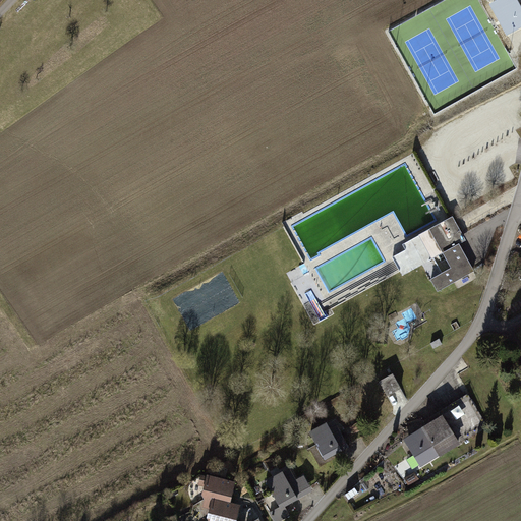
[(520,26),(520,8),(516,0),(499,0),(494,3),(490,5),(499,21),(507,36),(510,34),(520,26)]
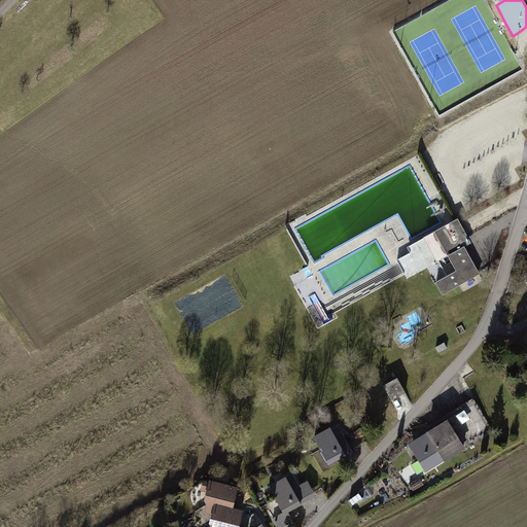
[(435,230),(408,245),(411,251),(397,259),(405,274),(407,276),(408,278),(449,255),(454,264),(457,269),(435,281),(444,294),(481,274),(465,246),(472,242),(471,240),(458,217),(455,219),(437,229),(435,230)]
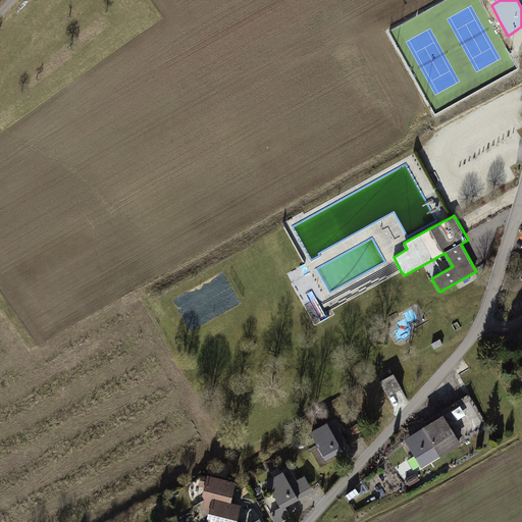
[(432,344),(435,349),(444,345),(440,340),(432,344)]
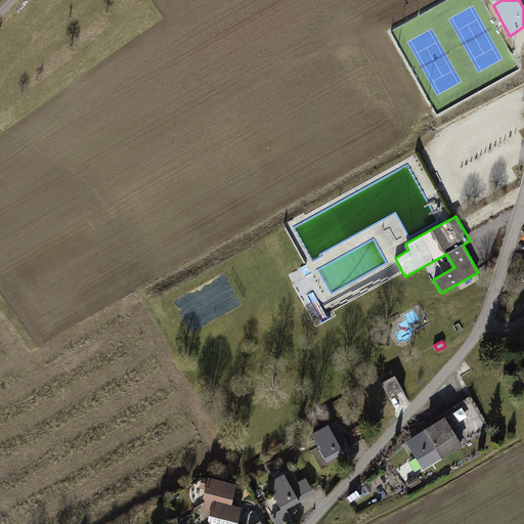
[(397,375),(382,383),(390,397),(404,390),(397,375)]
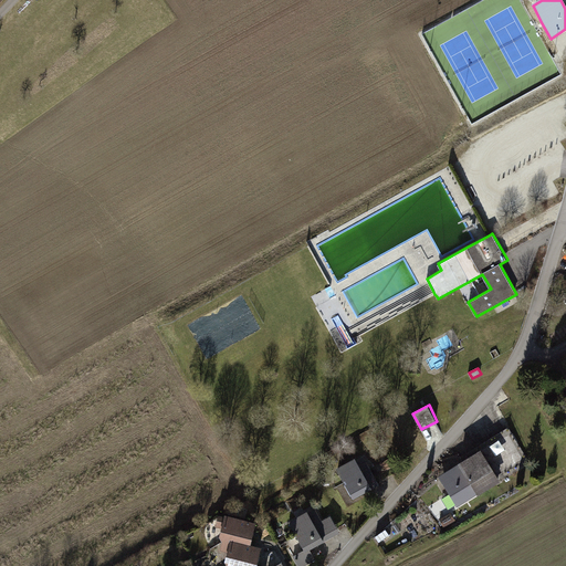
[(512,432),(483,447),(500,478),(527,463),(512,432)]
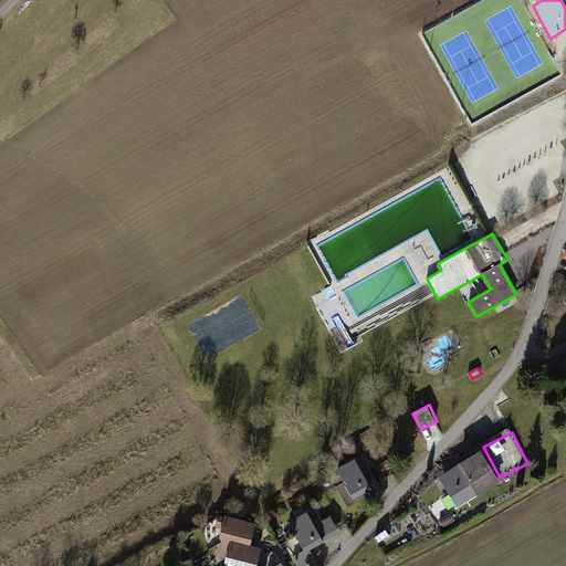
[(485,452),(442,477),(460,509),(503,484),(500,478),(485,452)]
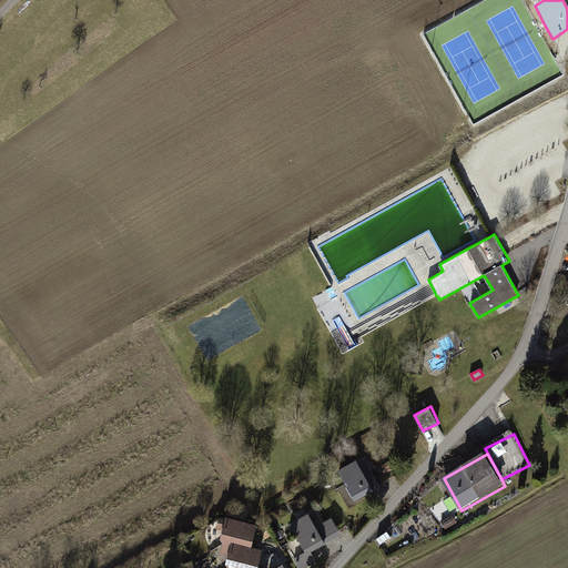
[(367,459),(342,473),(357,503),(383,488),(367,459)]
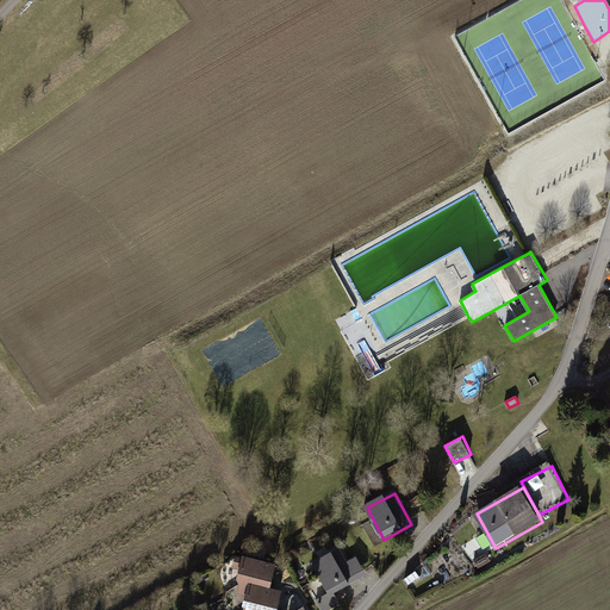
[(342,549),(315,565),(331,592),(321,599),(327,609),(335,609),(343,605),(337,596),(368,578),(358,559),(350,564),(342,549)]
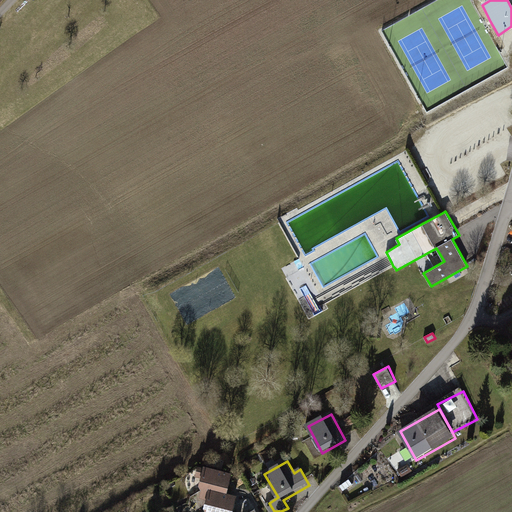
[(235,511),(239,497),(229,495),(234,474),(198,467),(193,489),(203,491),(200,504),(208,506),(206,511),(235,511)]
